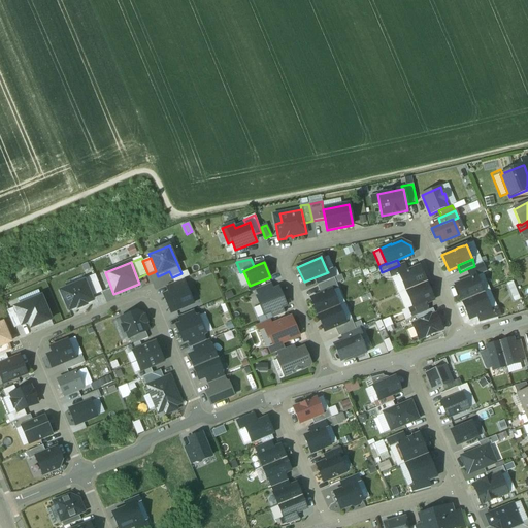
[(399,265),(387,270),(391,279),(399,275),(407,271),(404,263),(399,265)]
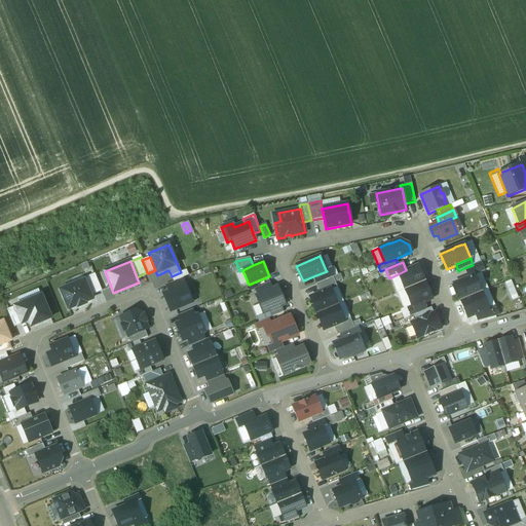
[(473,265),(464,268),(468,277),(474,275),(484,271),(480,262),(473,265)]
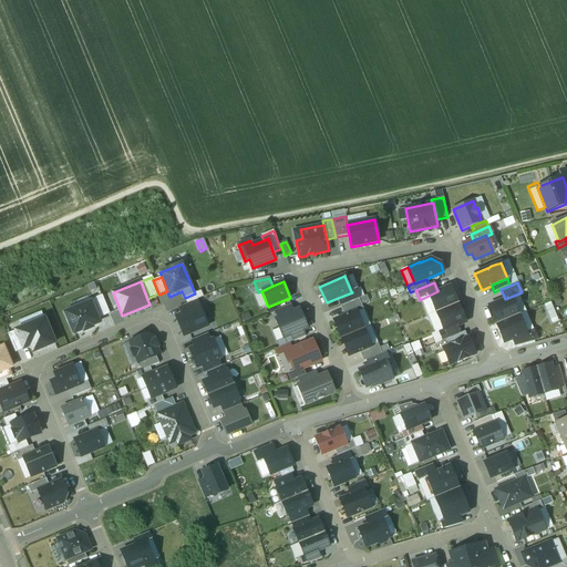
[(437,291),(429,296),(435,312),(457,303),(450,287),(437,291)]
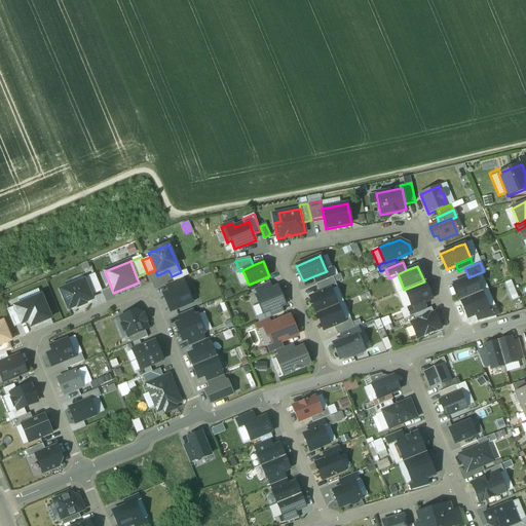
[(327,271),(313,276),(316,284),(315,285),(333,277),(334,276),(330,268),(326,270),(327,271)]
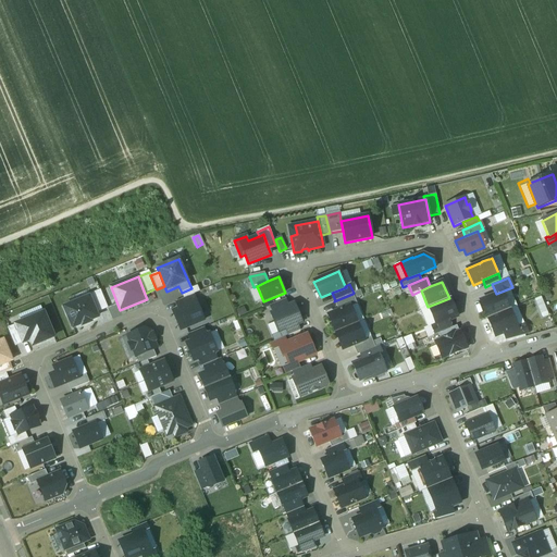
[(192,288),(182,293),(184,298),(193,295),(199,292),(197,286),(192,288)]
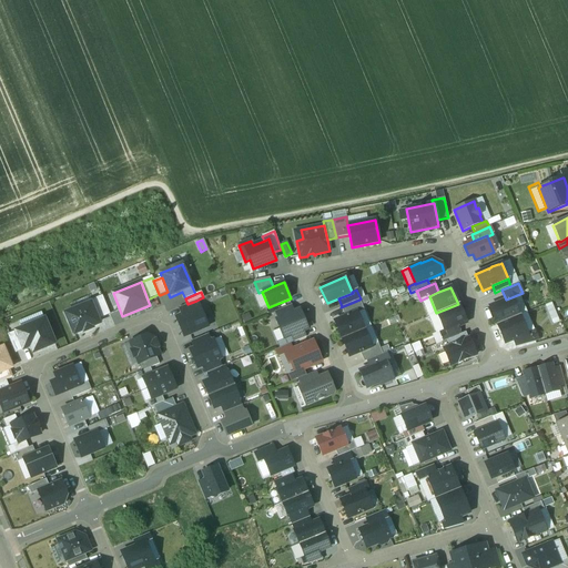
[(90,302),(98,320),(110,315),(102,296),(90,302)]
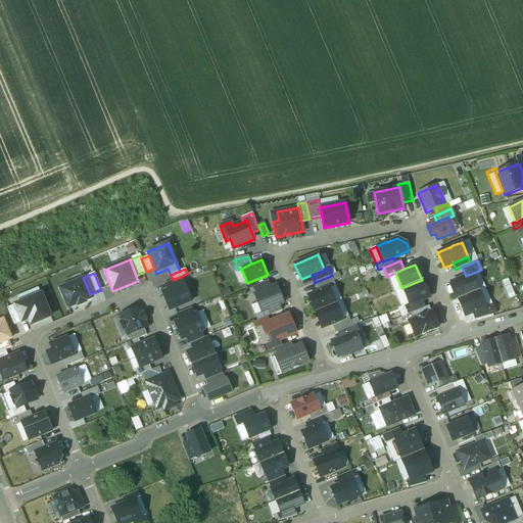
[(466,276),(450,282),(458,299),(478,291),(471,274),(466,276)]
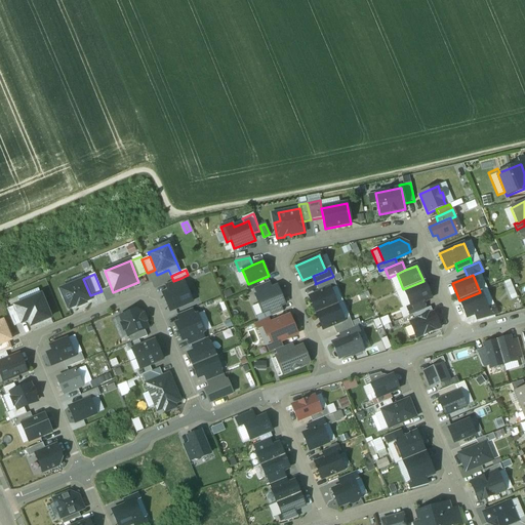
[(315,284),(319,293),(329,289),(330,289),(336,287),(332,277),(315,284)]
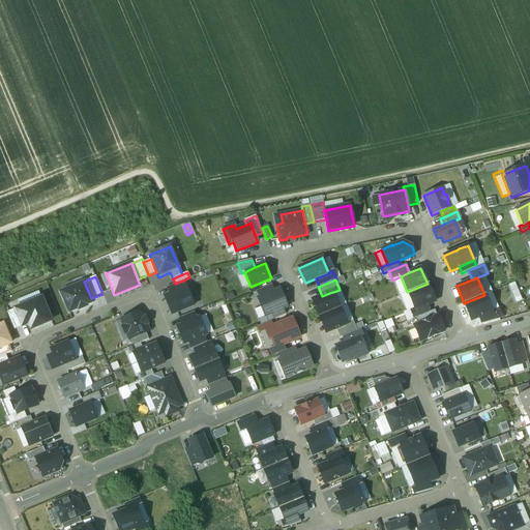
[(186,288),(183,281),(175,284),(166,288),(169,295),(186,288)]
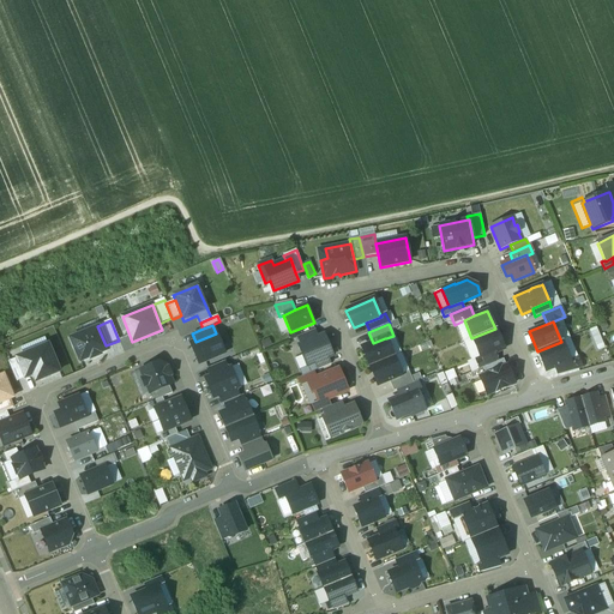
[(106,345),(97,327),(71,339),(80,361),(90,357),(91,359),(100,355),(98,354),(107,350),(106,345)]
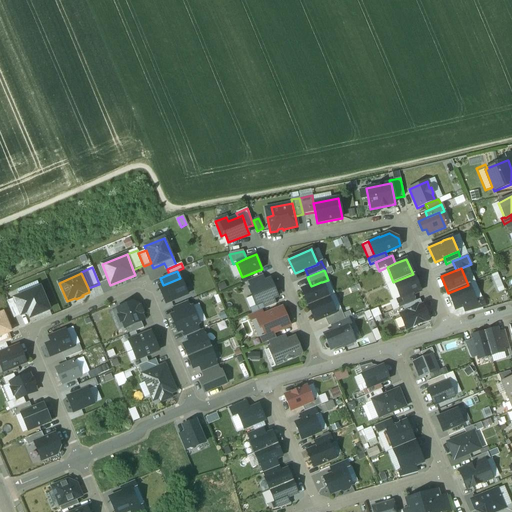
[(413,274),(393,282),(400,299),(401,300),(413,295),(420,292),(413,274)]
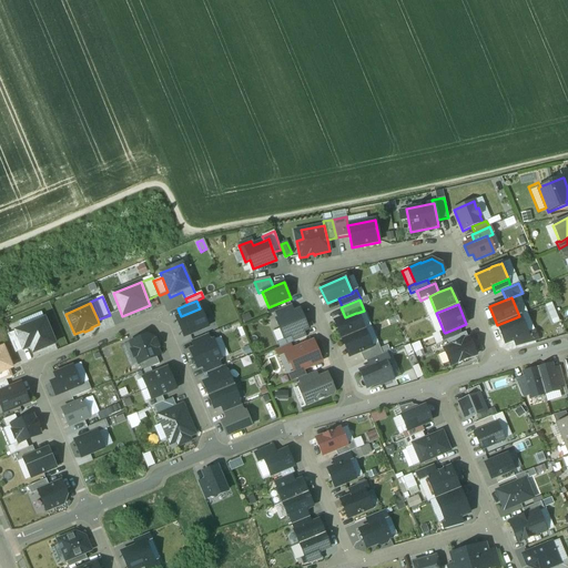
[(291,305),(274,312),(277,320),(294,312),(291,305)]
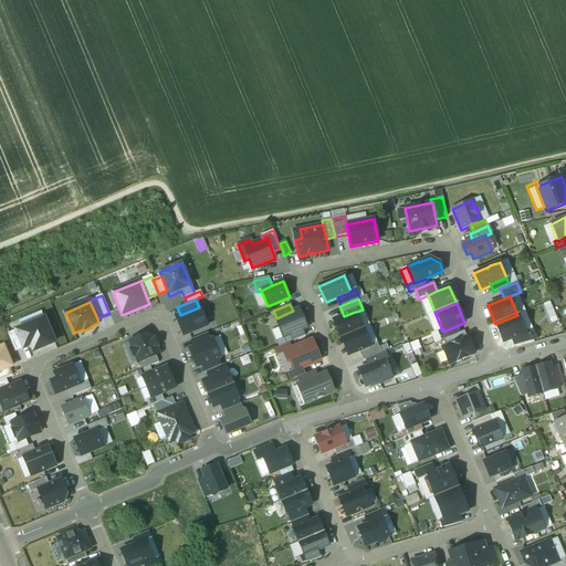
[(207,326),(199,307),(180,315),(176,316),(184,336),(207,326)]
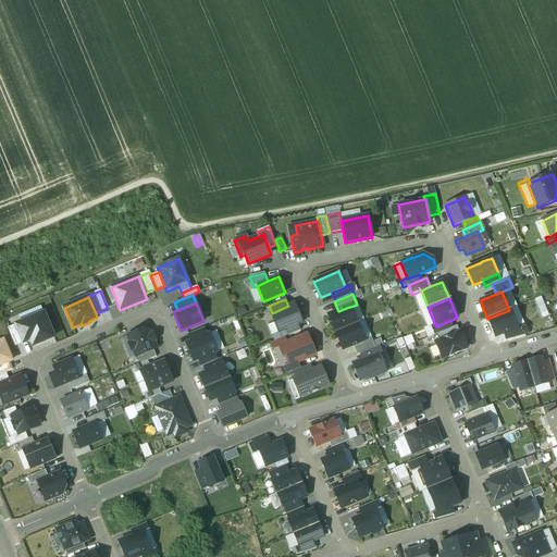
[(272,313),(270,313),(279,333),(297,325),(301,323),(294,304),(288,306),(272,313)]
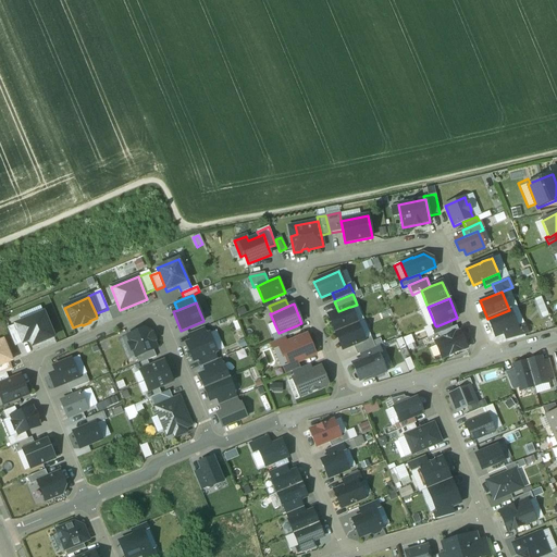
[(338,311),(327,316),(335,333),(357,323),(350,307),(349,307),(338,311)]
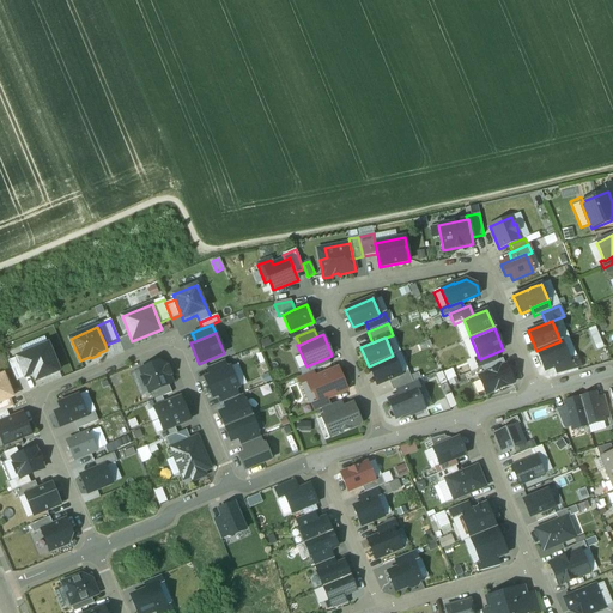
[(560,341),(536,351),(545,371),(553,368),(569,360),(569,359),(560,341)]
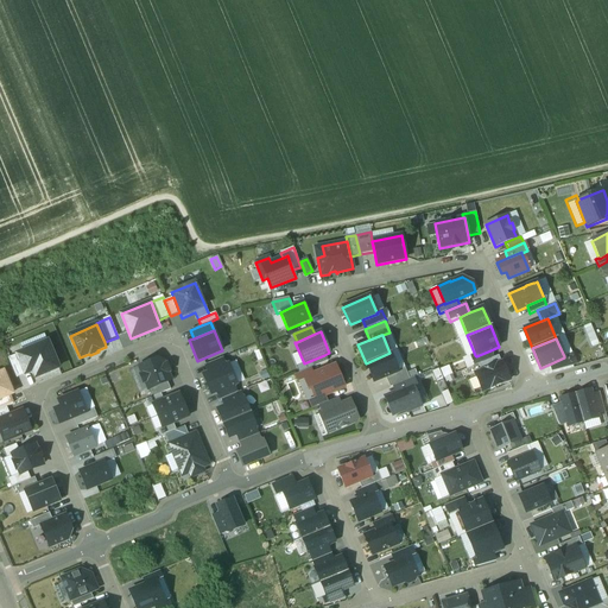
[(58,368),(48,342),(17,355),(25,375),(33,372),(36,378),(58,368)]
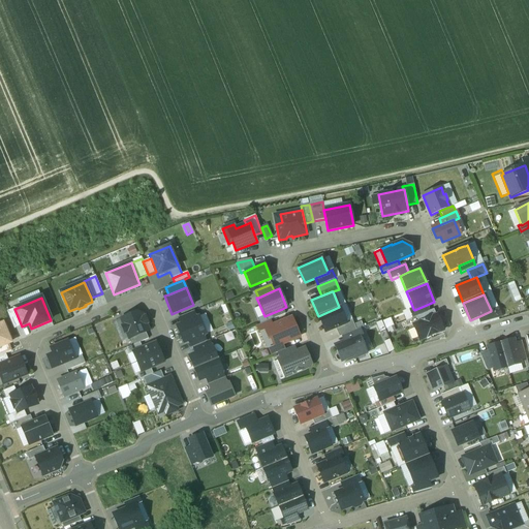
[(427,305),(414,310),(413,309),(409,311),(412,318),(415,317),(429,311),(427,305)]
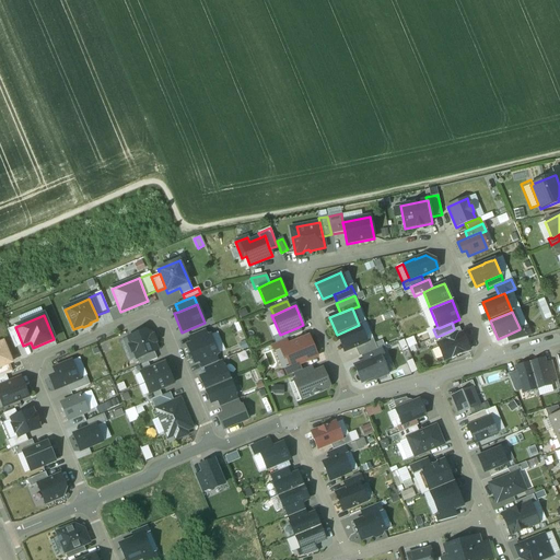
[(359,325),(337,335),(345,351),(354,347),(366,342),(365,342),(359,325)]
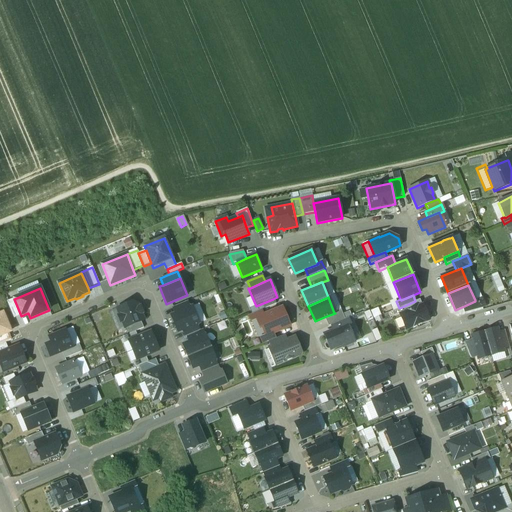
[(14,319),(21,316),(14,299),(7,302),(14,319)]
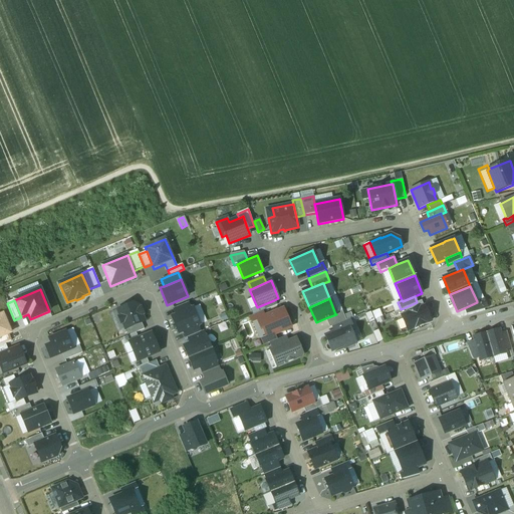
[(274,300),(263,304),(265,310),(277,305),(274,300)]
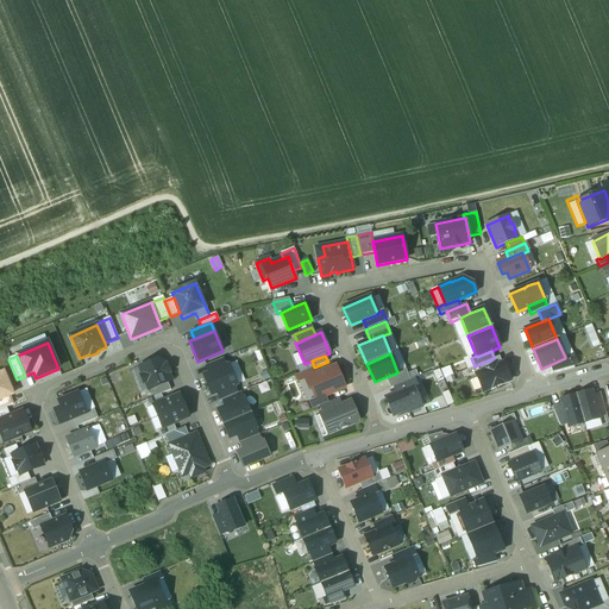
[(565,358),(550,365),(553,372),(573,366),(569,356),(565,357),(565,358)]
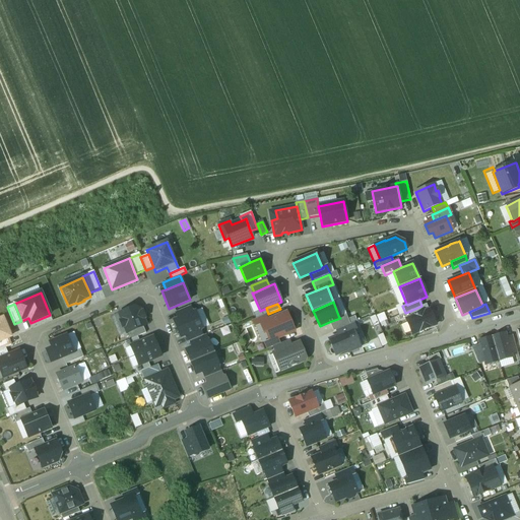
[(421,306),(408,312),(411,318),(429,311),(426,305),(421,306)]
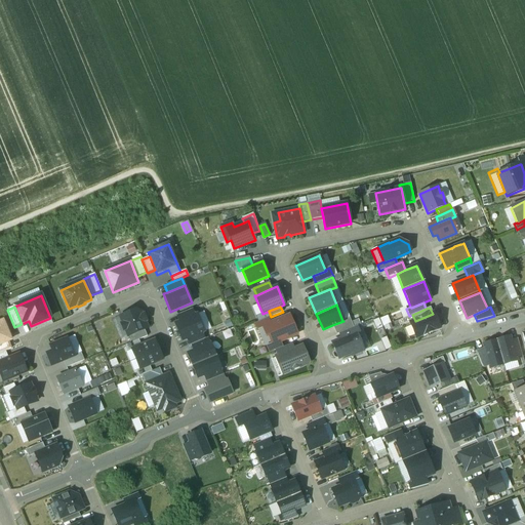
[(175,324),(183,341),(187,339),(190,346),(191,346),(204,339),(201,333),(204,332),(197,315),(195,316),(192,310),(177,316),(179,322),(175,324)]
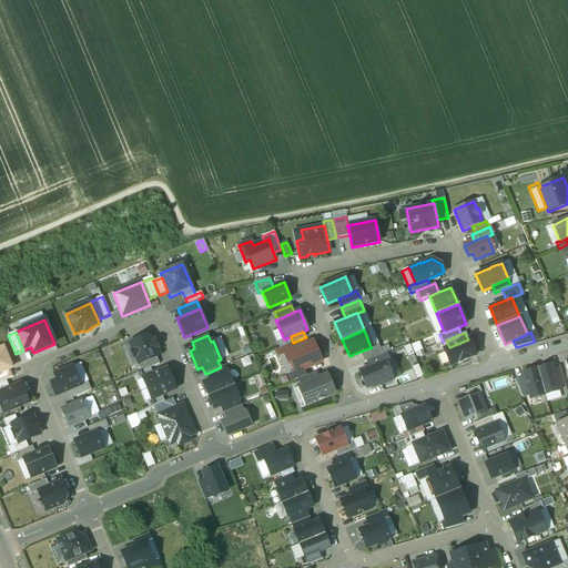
[(135,357),(139,365),(156,357),(160,355),(156,348),(158,348),(155,341),(154,342),(153,340),(145,336),(130,344),(132,351),(131,351),(134,358),(135,357)]
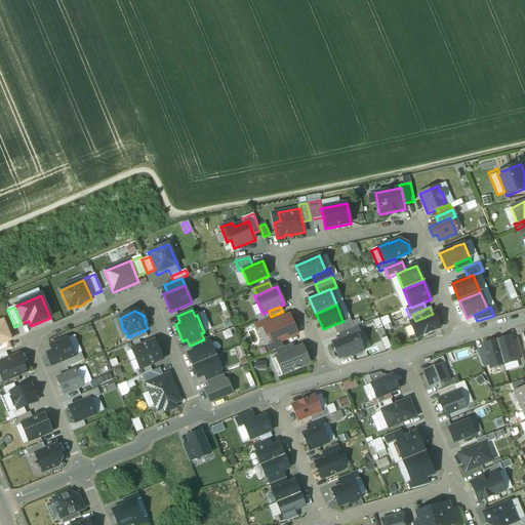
[(415,321),(410,323),(416,338),(440,328),(433,313),(433,314),(415,321)]
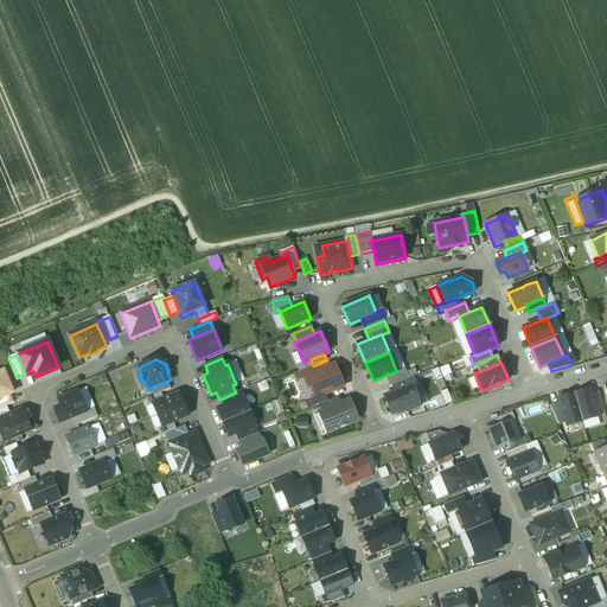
[(312,375),(304,378),(304,379),(308,388),(310,388),(314,397),(314,398),(323,395),(340,388),(342,383),(334,365),(312,375)]
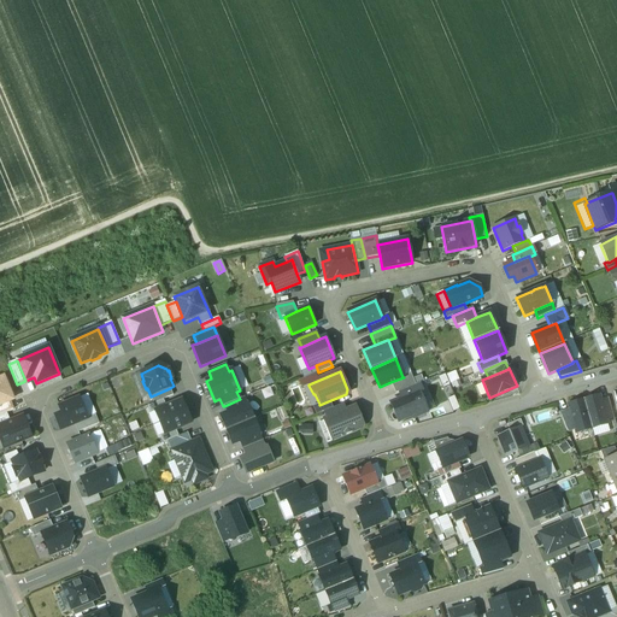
[(315,374),(300,380),(303,388),(309,386),(309,385),(317,381),(315,374)]
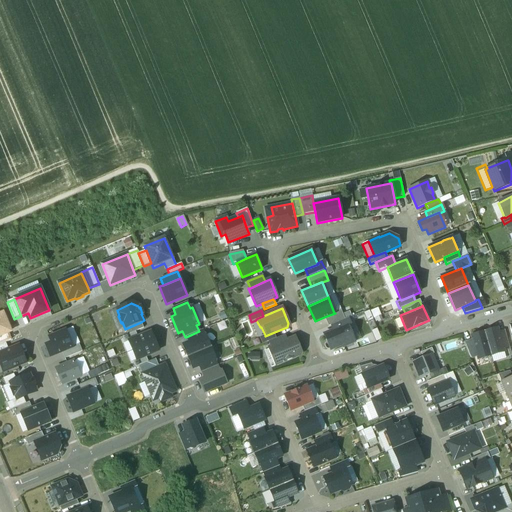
[(335,313),(324,317),(328,327),(331,325),(345,320),(340,310),(334,313),(335,313)]
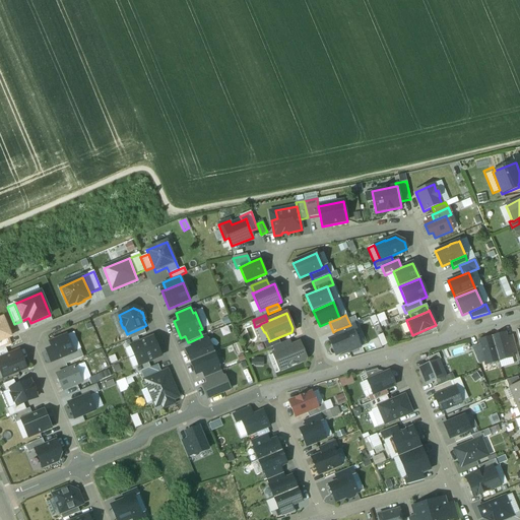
[(3,319),(0,320),(0,341),(8,339),(11,337),(3,319)]
